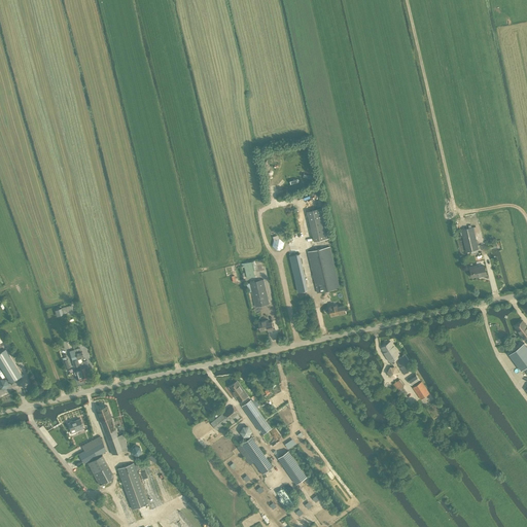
[(314,242),(329,238),(322,208),(307,211),(314,242)]
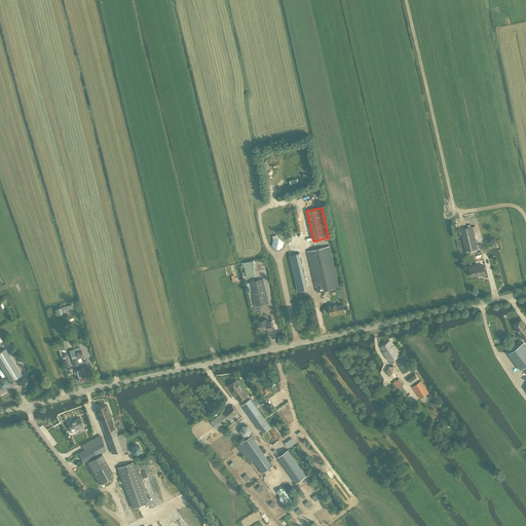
[(473,227),(460,229),(465,251),(465,252),(471,251),(477,249),(478,249),(473,227)]
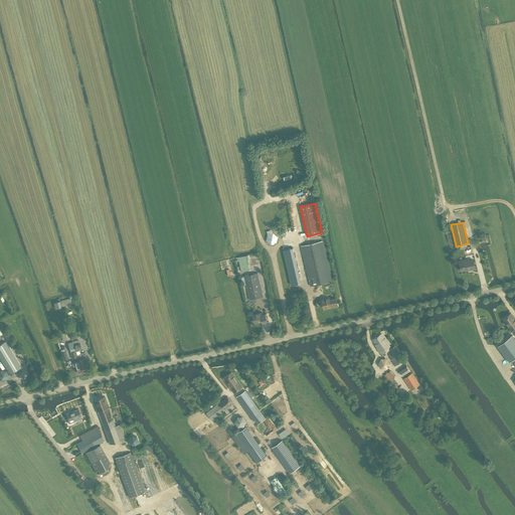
[(301,245),(310,286),(332,281),(323,241),(301,245)]
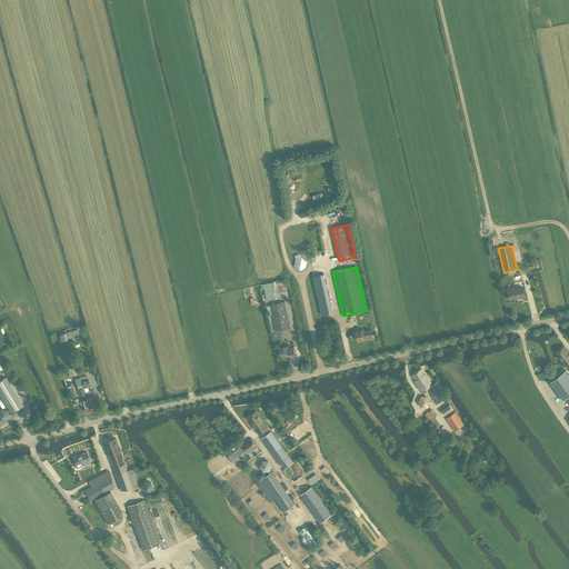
[(332,312),(323,273),(313,277),(322,315),(332,312)]
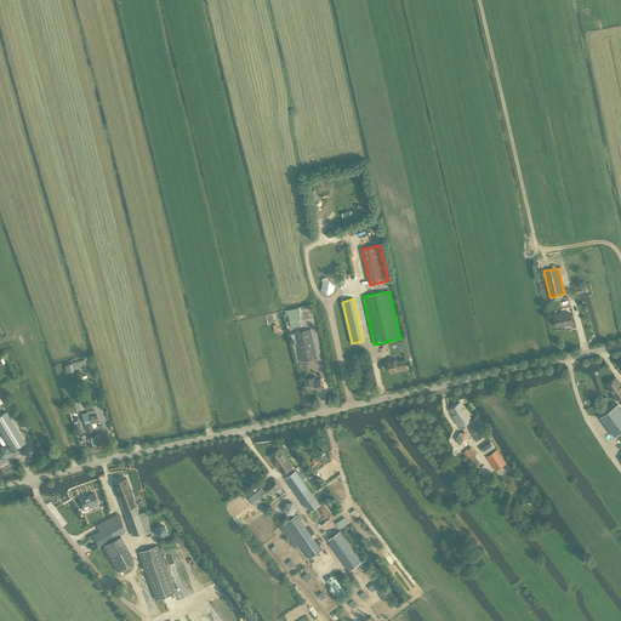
[(297,308),(288,311),(291,328),(301,325),(297,308)]
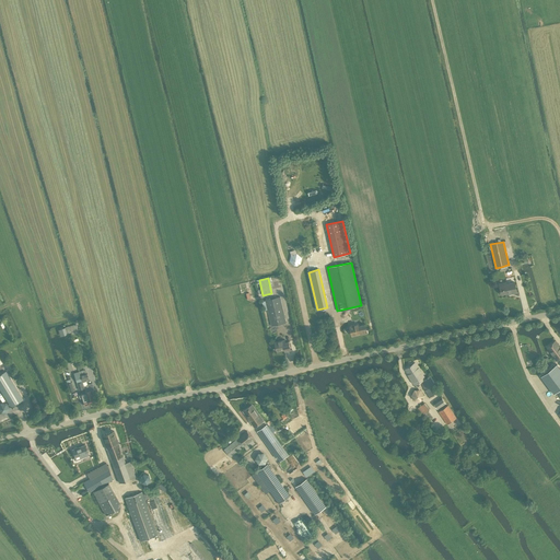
[(502,294),(509,292),(509,294),(517,292),(514,282),(506,283),(506,282),(500,283),(502,294)]
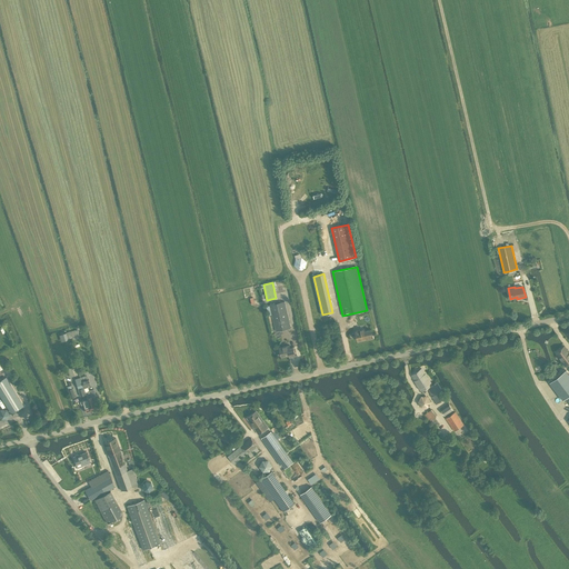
[(270,306),(268,306),(266,306),(268,315),(272,315),(276,331),(291,328),(285,301),(270,305),(270,306)]
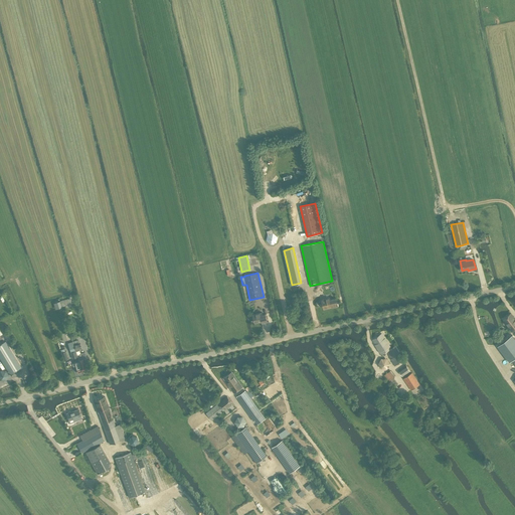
[(324,308),(331,307),(332,308),(337,306),(336,298),(329,300),(329,298),(322,300),(324,308)]
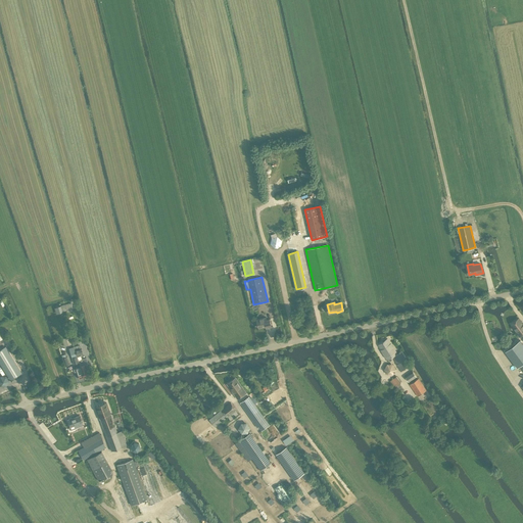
[(62,311),(66,310),(67,312),(74,311),(72,303),(61,306),(62,311)]
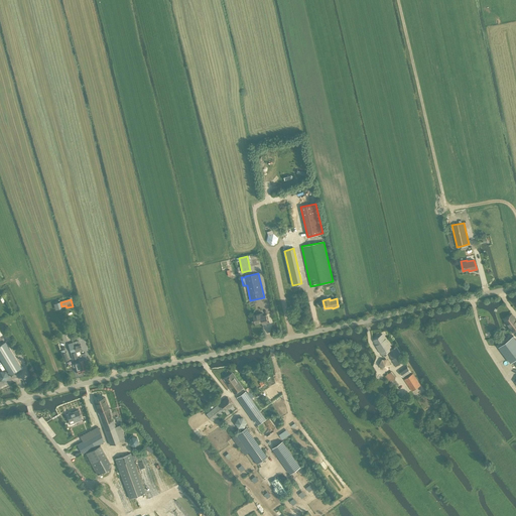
[(266,314),(263,314),(262,313),(253,315),(255,323),(261,321),(263,323),(267,321),(266,314)]
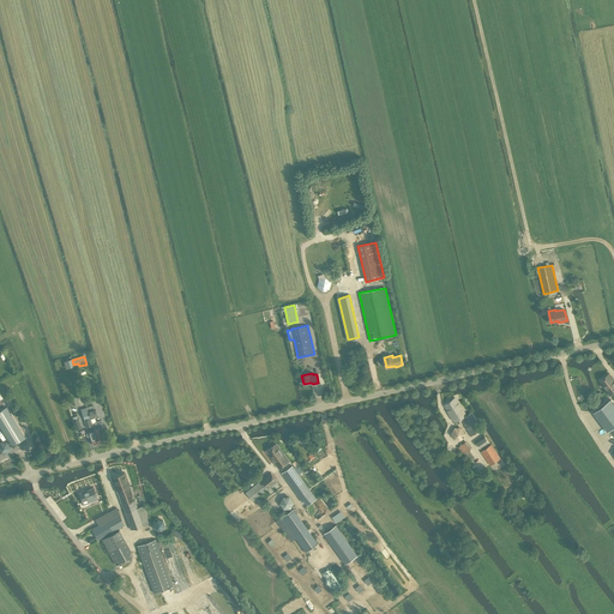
[(613,379),(609,373),(600,380),(611,395),(613,392),(613,379)]
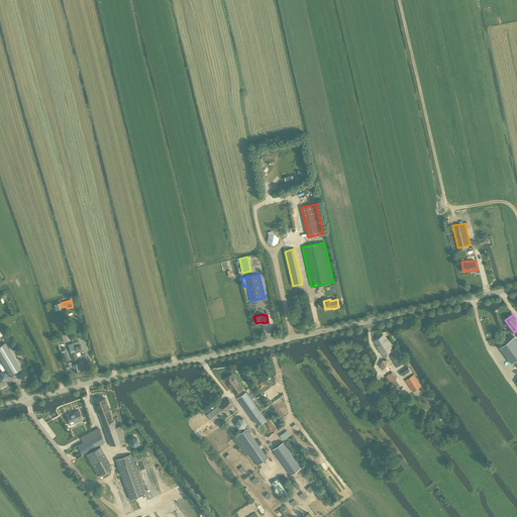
[(396,367),(405,362),(397,347),(391,350),(388,343),(389,343),(383,335),(374,341),(381,353),(382,352),(384,355),(388,352),(396,367)]
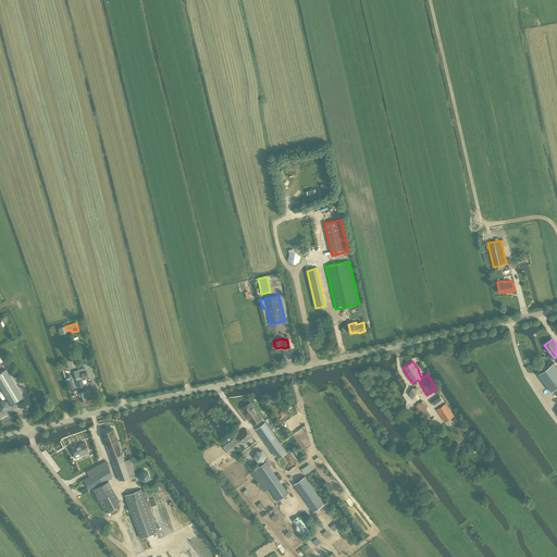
[(551,392),(554,390),(556,387),(556,366),(554,362),(539,374),(551,392)]
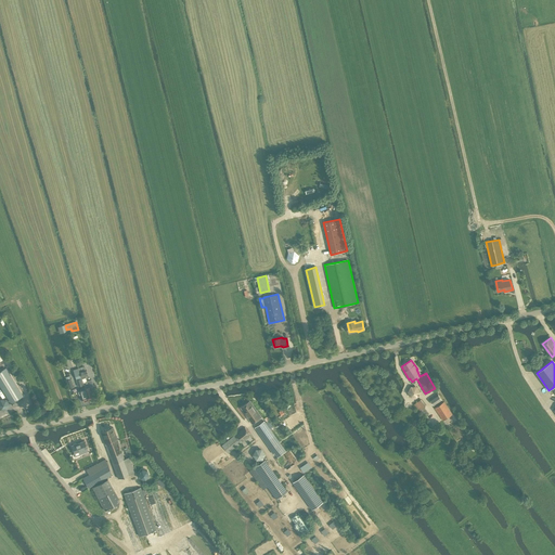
[(78,369),(89,401),(94,399),(93,397),(95,397),(92,386),(93,386),(91,379),(87,382),(86,376),(88,375),(86,369),(85,366),(78,369)]
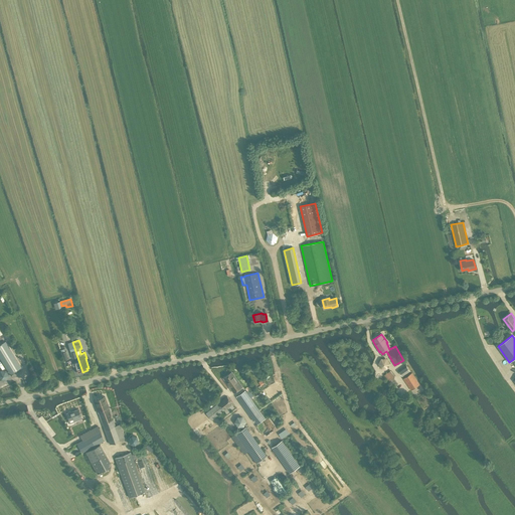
[(21,367),(5,341),(0,344),(0,358),(8,371),(7,372),(6,369),(0,370),(0,369),(0,379),(0,380),(6,379),(9,374),(10,374),(21,367)]
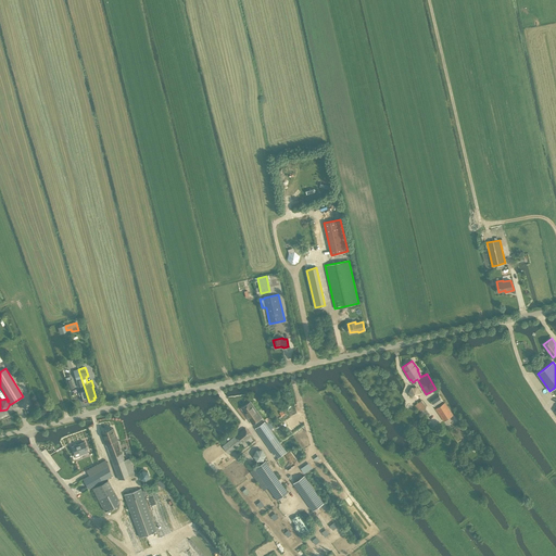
[(85,403),(89,402),(78,369),(74,370),(79,388),(80,387),(81,391),(80,391),(81,394),(85,403)]
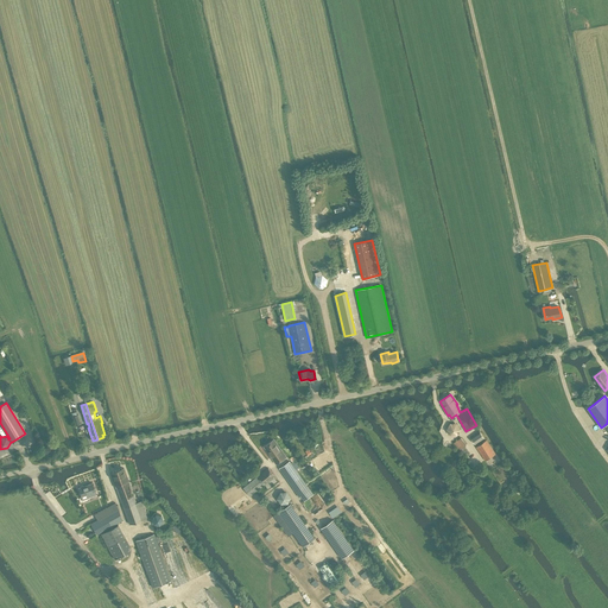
[(475,444),(485,438),(480,431),(470,437),(475,444)]
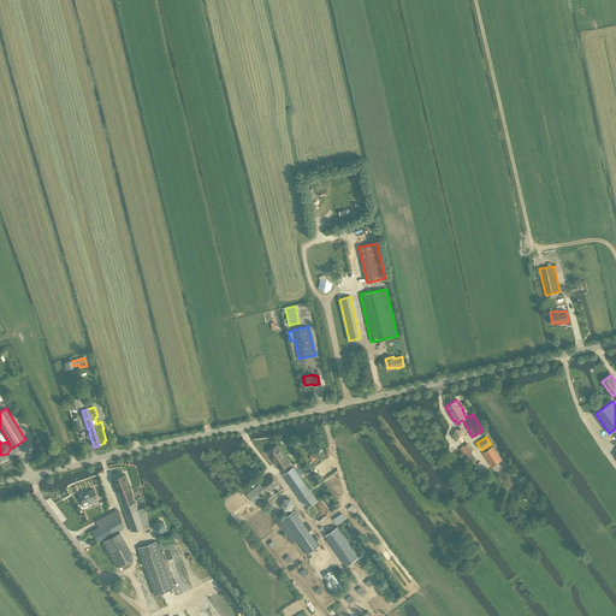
[(467,455),(472,451),(467,444),(460,449),(465,455),(466,454),(467,455)]
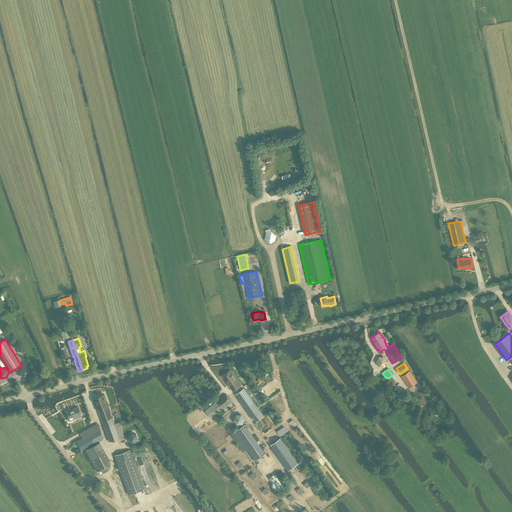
[(232,390),(241,384),(231,370),(222,376),(232,390)]
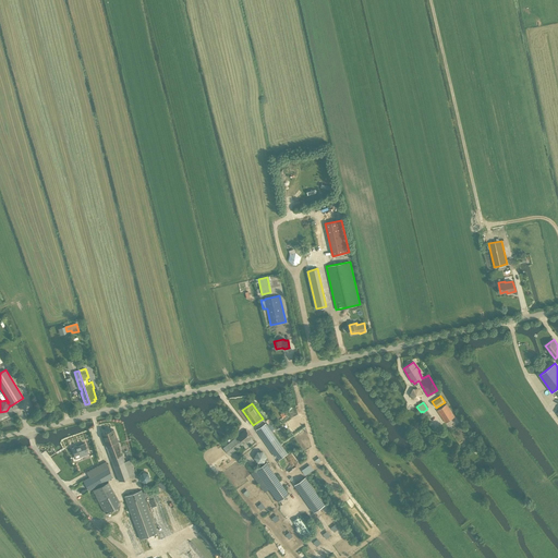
[(446,423),(455,416),(446,404),(437,410),(446,423)]
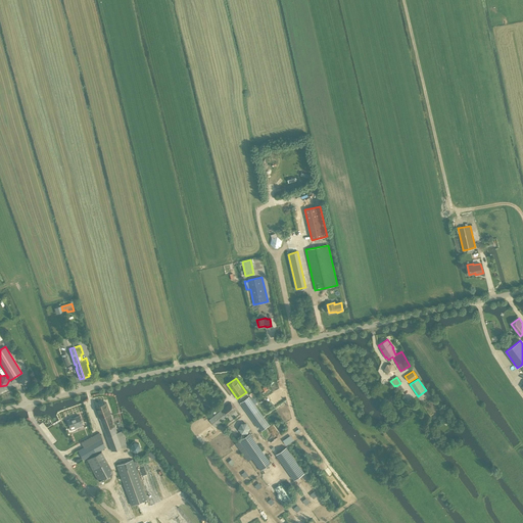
[(267,422),(249,397),(240,403),(257,428),(258,427),(262,431),(270,426),(267,422)]
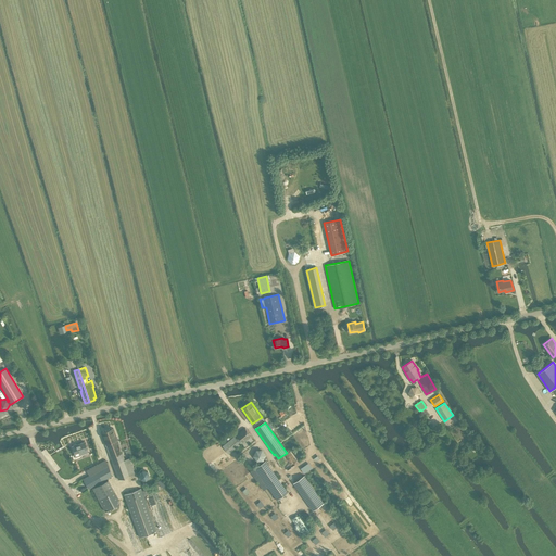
[(118,479),(134,474),(133,469),(128,458),(124,459),(113,428),(101,432),(115,469),(118,479)]
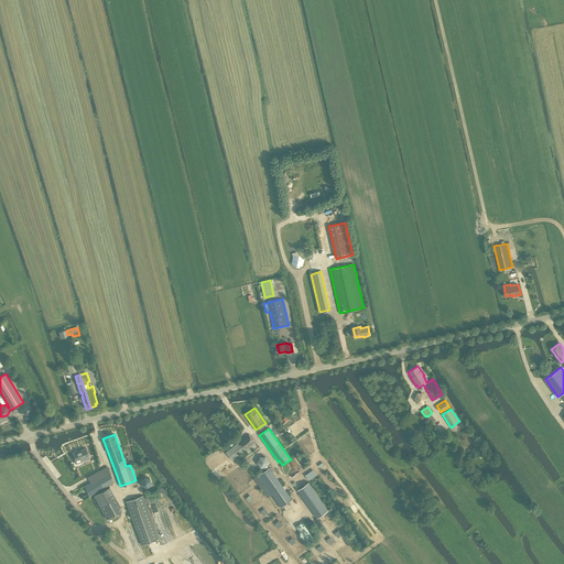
[(255,441),(249,434),(226,453),(232,461),(246,449),(249,453),(257,446),(253,442),(255,441)]
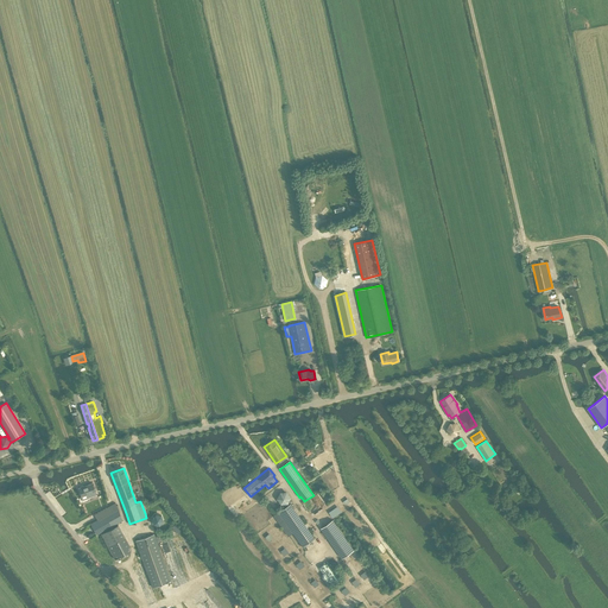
[(96,494),(93,483),(83,487),(83,486),(81,487),(80,488),(78,488),(83,500),(88,499),(88,498),(96,494)]
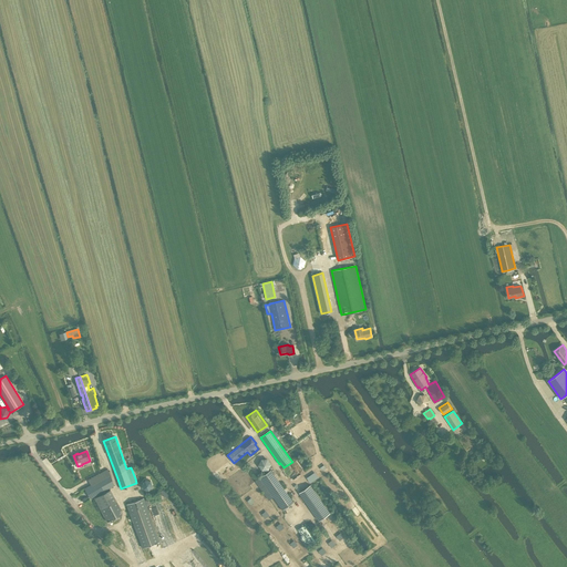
[(88,480),(91,484),(84,488),(90,498),(114,485),(107,468),(88,480)]
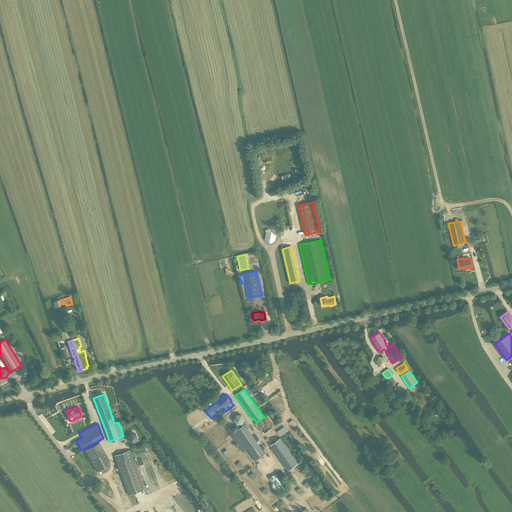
[(255,460),(265,453),(245,424),(234,431),(255,460)]
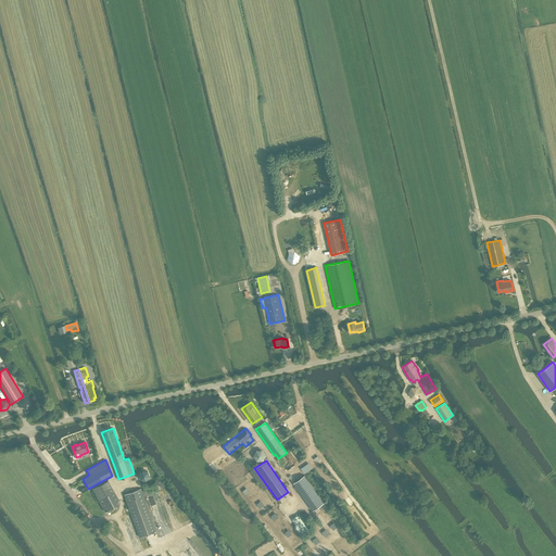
[(148,471),(142,470),(139,475),(140,479),(146,480),(149,476),(148,471)]
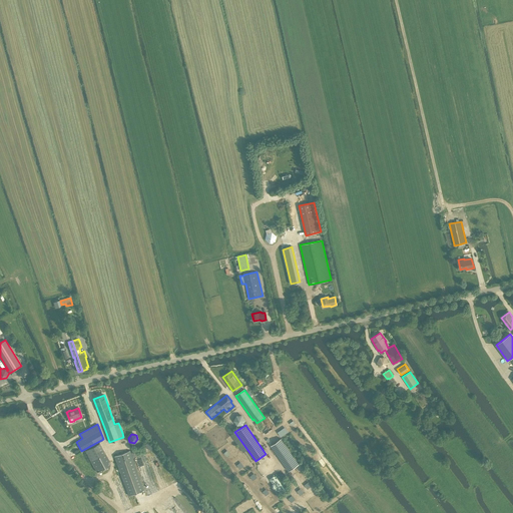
[(299,464),(281,438),(271,445),(289,471),(299,464)]
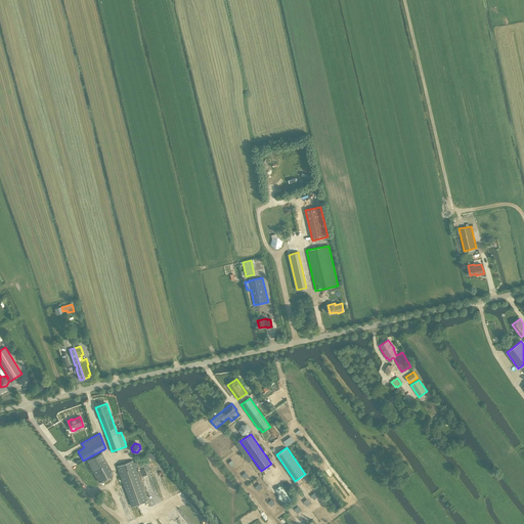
[(157,459),(151,451),(148,454),(149,455),(148,456),(149,457),(150,456),(155,461),(157,459)]
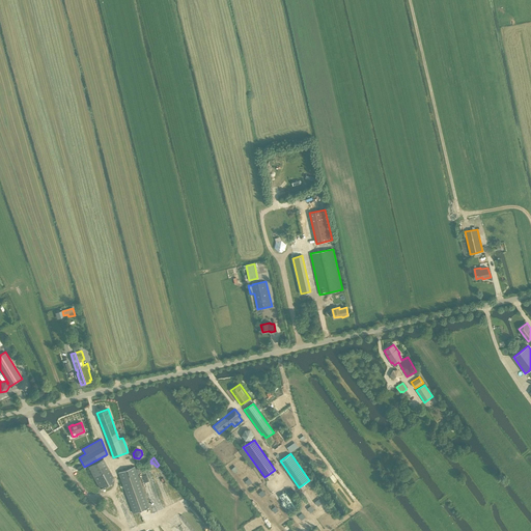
[(113,477),(103,458),(88,466),(101,488),(114,480),(112,477),(113,477)]
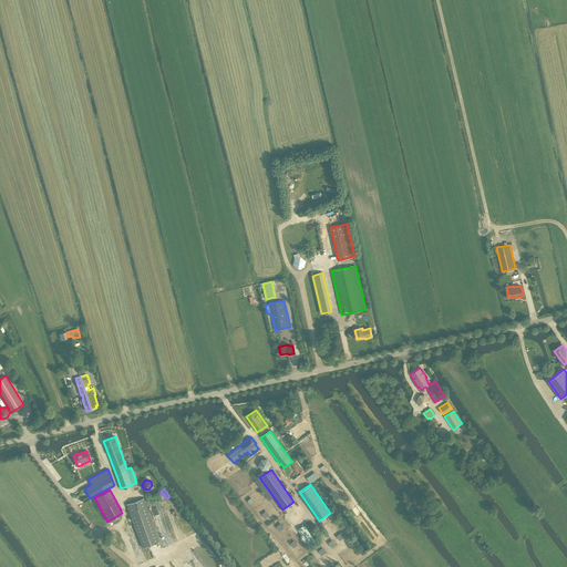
[(158,542),(155,532),(143,498),(126,504),(142,548),(158,542)]
